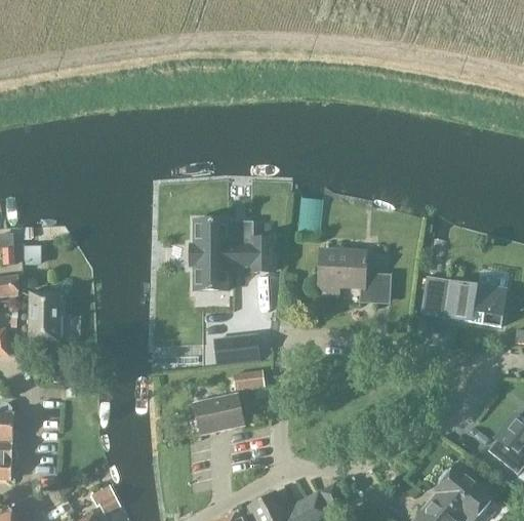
[(319,233),(322,197),(301,195),(298,232),(319,233)]
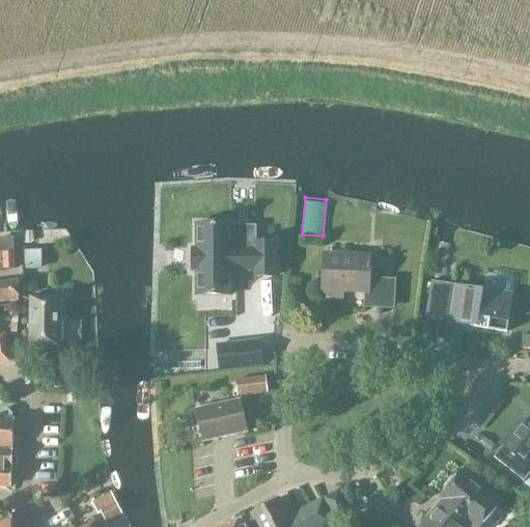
[(254,274),(275,274),(275,240),(254,240),(254,247),(230,247),(230,221),(197,221),(197,247),(192,247),(192,268),(197,268),(197,293),(230,293),(230,267),(254,267),(254,274)]
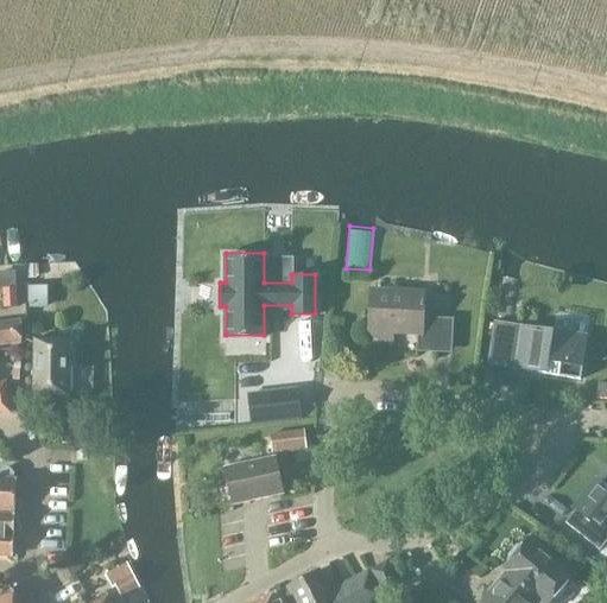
[(26,261),(26,275),(38,274),(37,261),(26,261)]
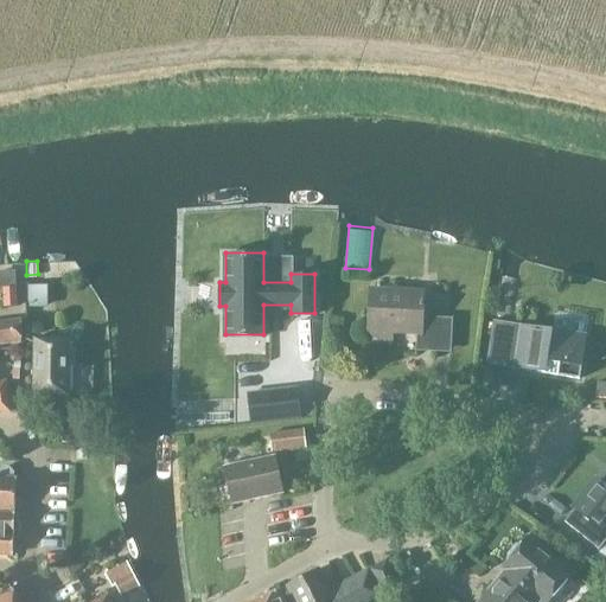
[(61,276),(59,262),(44,262),(45,277),(61,276)]
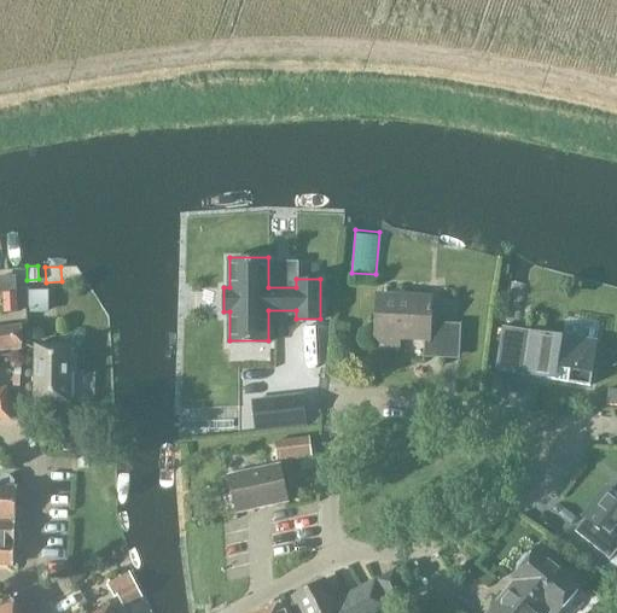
[(27,289),(28,310),(48,311),(48,287),(39,287),(27,289)]
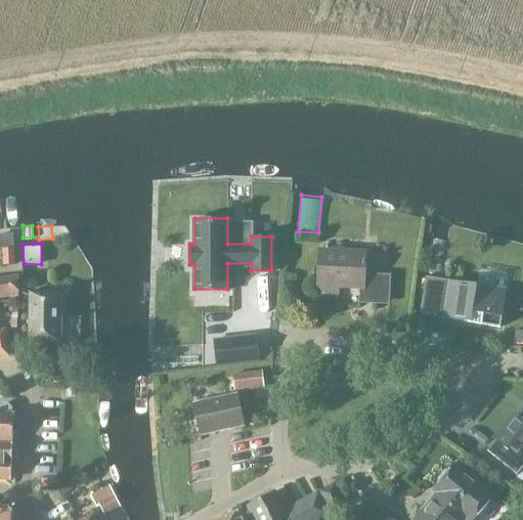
[(2,246),(4,261),(15,262),(14,246),(2,246)]
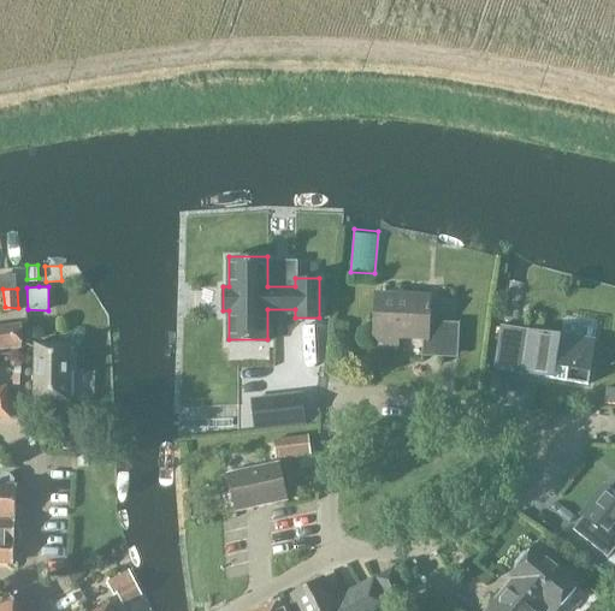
[(400,344),(400,332),(424,333),(423,353),(441,354),(442,319),(431,319),(432,295),(374,292),(372,343),(400,344)]
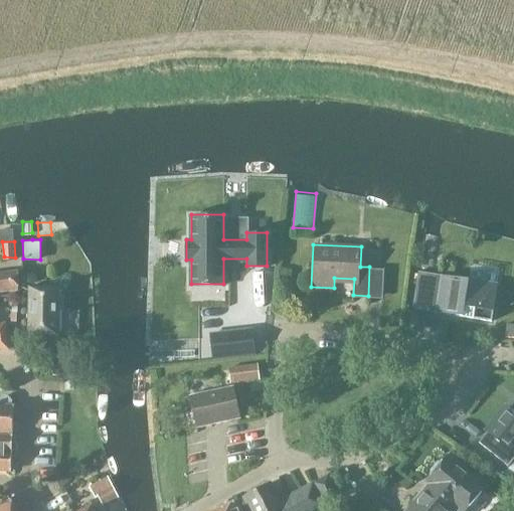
[(18,270),(0,271),(0,290),(18,288),(18,270)]
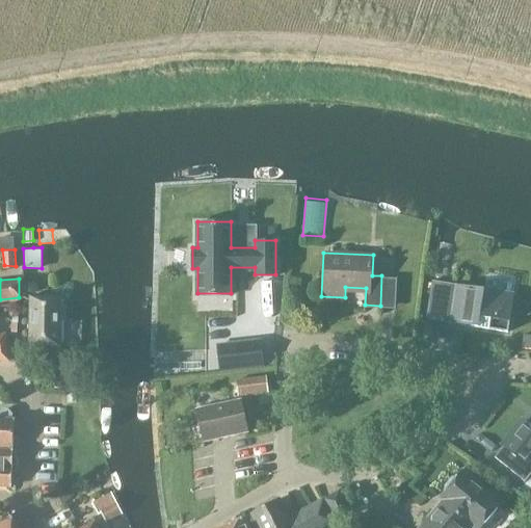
[(288,281),(288,289),(300,289),(300,281),(288,281)]
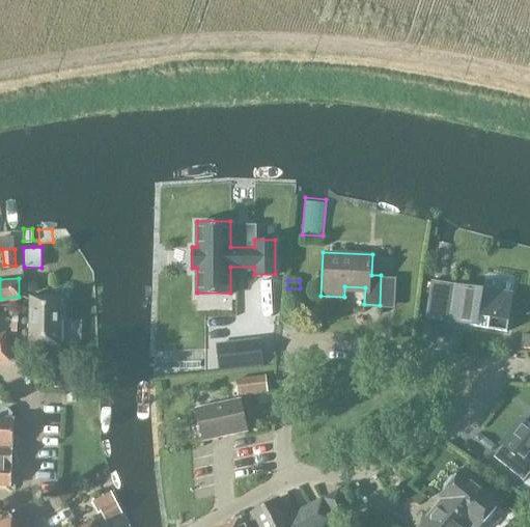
[(513,290),(453,281),(447,320),(507,329),(513,290)]
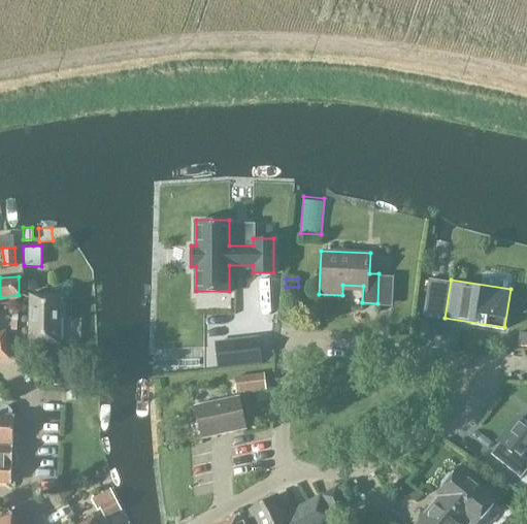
[(30,292),(29,341),(60,341),(60,292),(30,292)]
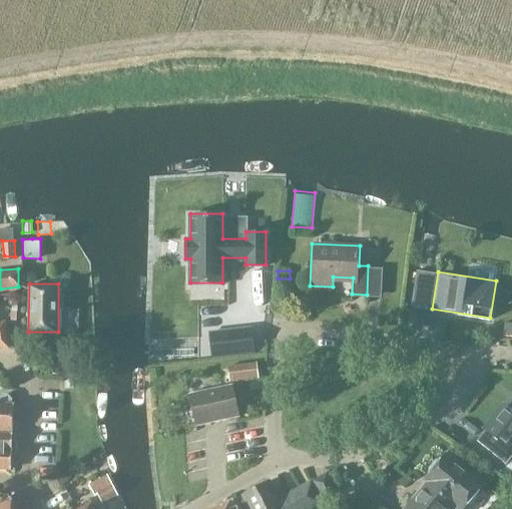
[(211,356),(227,354),(224,329),(209,331),(211,356)]
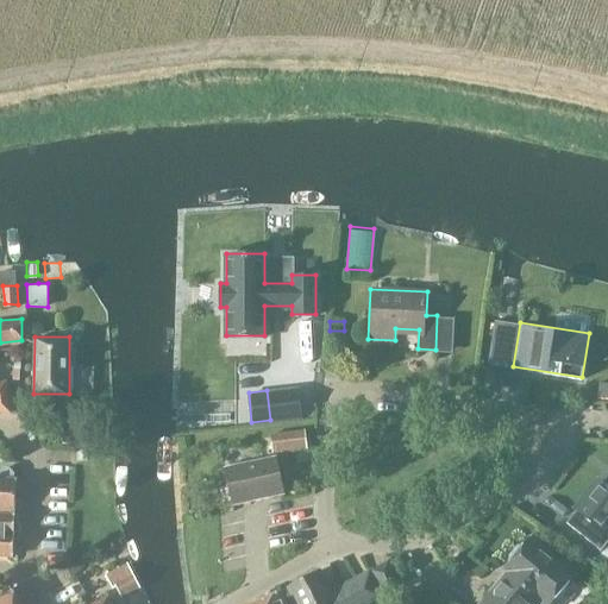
[(271,432),(271,433),(273,450),(307,446),(306,427),(271,432)]
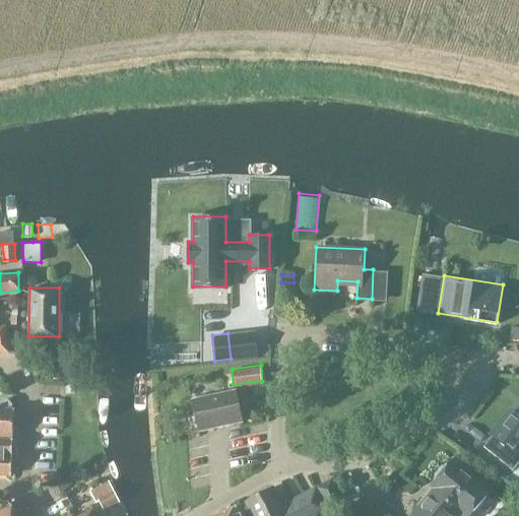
[(235,388),(192,398),(199,430),(242,420),(235,388)]
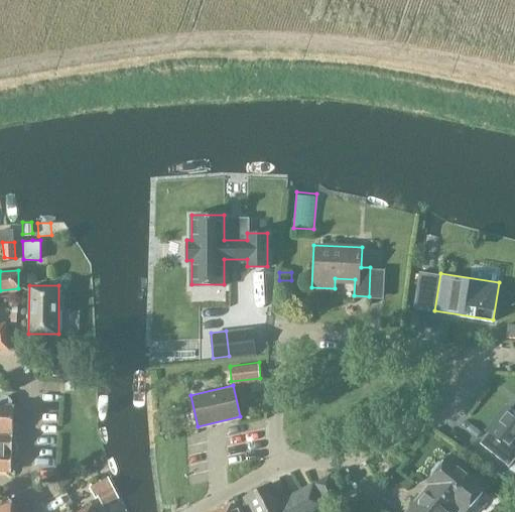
[(0,431),(13,432),(14,404),(12,404),(12,398),(8,394),(2,394),(0,395),(0,431)]
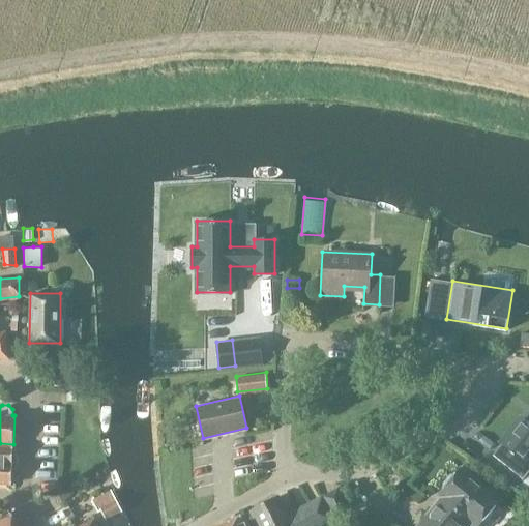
[(528,420),(523,416),(493,454),(523,477),(528,470),(528,464),(519,456),(526,446),(528,447),(528,420)]
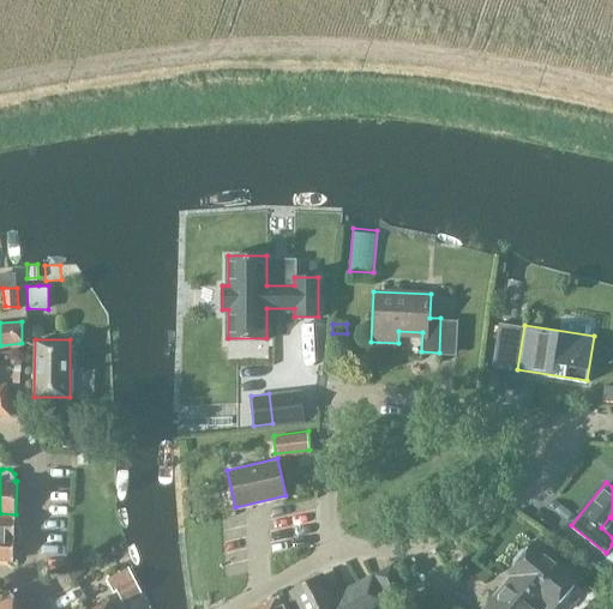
[(0,558),(13,559),(14,537),(14,516),(0,514),(0,558)]
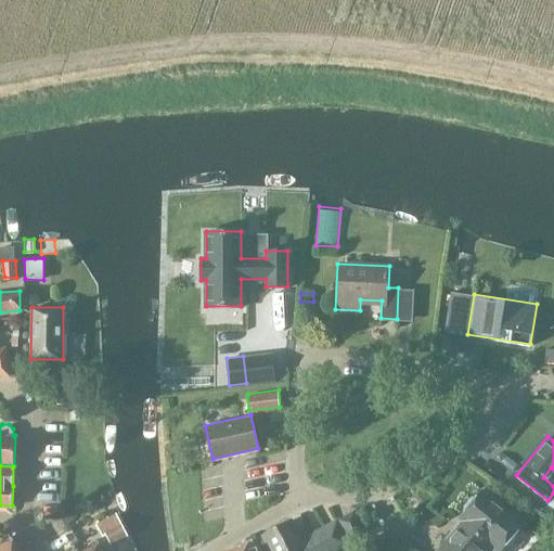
[(58,486),(58,472),(41,472),(41,486),(58,486)]
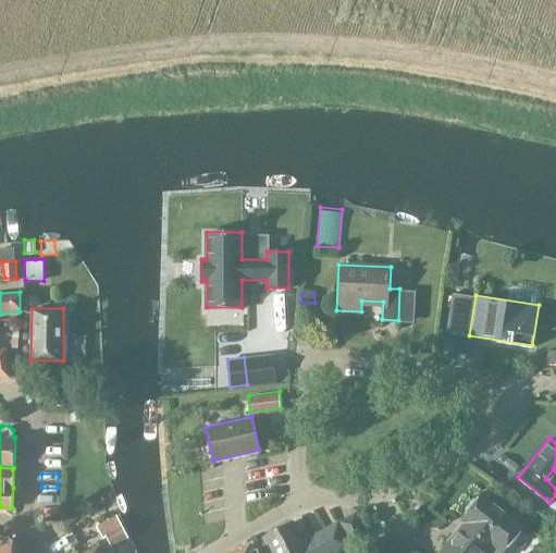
[(503,552),(502,551),(524,524),(484,490),(461,518),(468,524),(448,548),(444,544),(436,552),(503,552)]
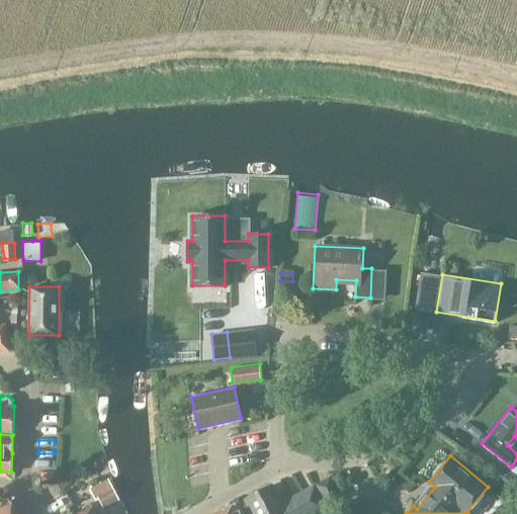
[(55,482),(54,467),(39,469),(40,483),(55,482)]
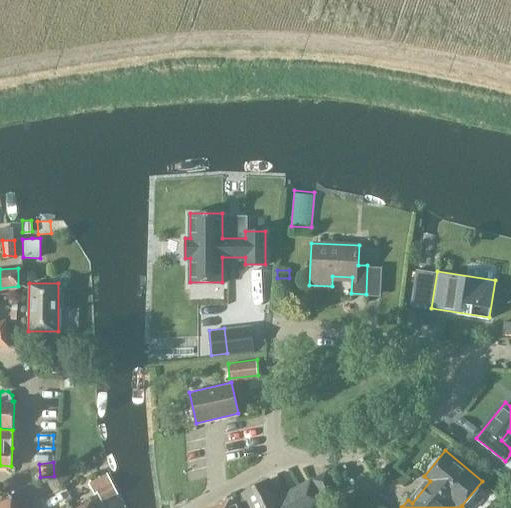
[(118,492),(111,479),(107,471),(88,481),(94,493),(97,491),(102,500),(118,492)]
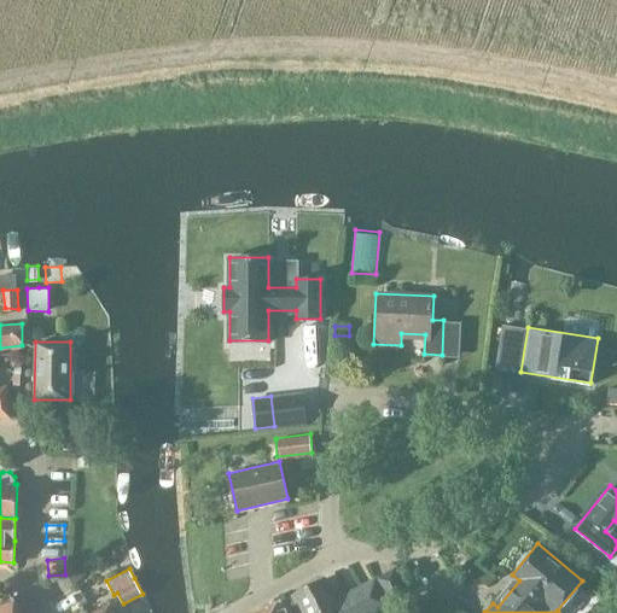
[(384,574),(378,578),(376,574),(337,597),(325,576),(292,594),(294,596),(301,612),(371,612),(390,603),(397,600),(384,574)]
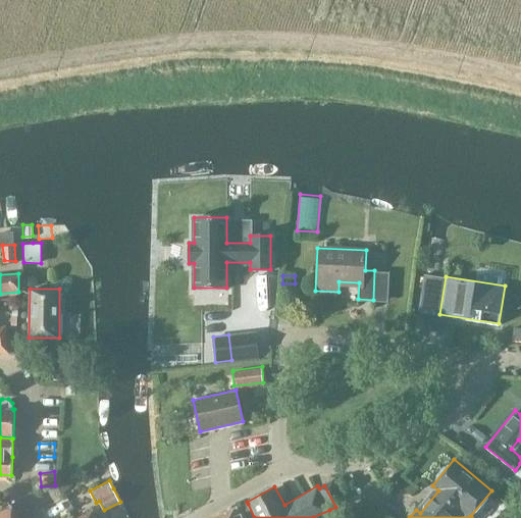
[(0,517),(16,517),(15,515),(17,512),(14,506),(10,504),(9,502),(0,505),(0,517)]
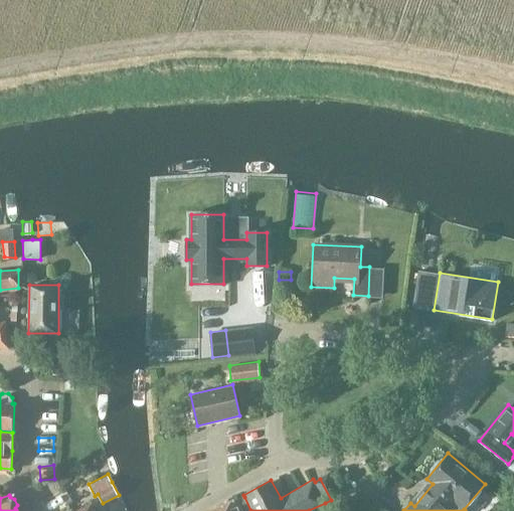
[(208,510),(250,510),(244,497),(239,499),(238,497),(208,510)]
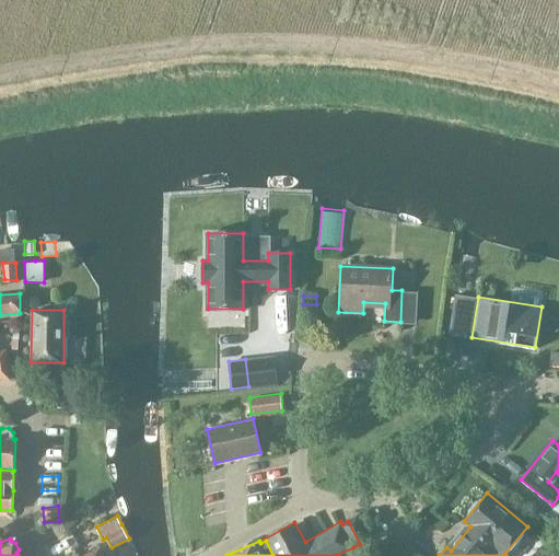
[(72,555),(104,555),(101,546),(81,555),(79,555),(78,554),(72,555)]
